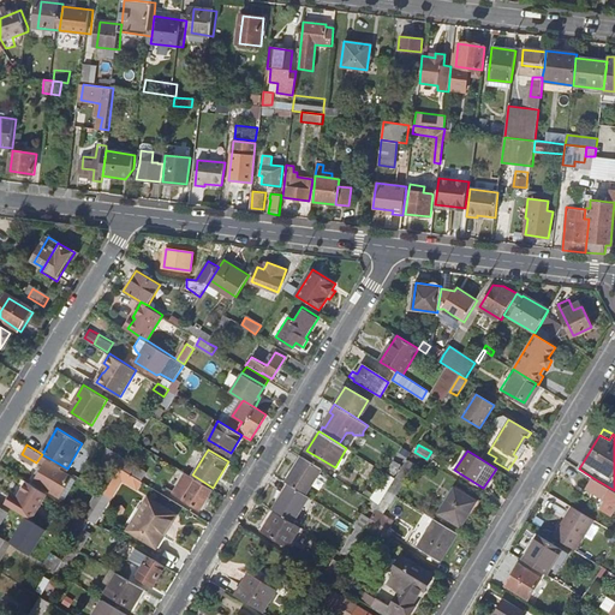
[(395,497),(419,458),(411,453),(404,465),(396,476),(395,478),(387,493),(395,497)]
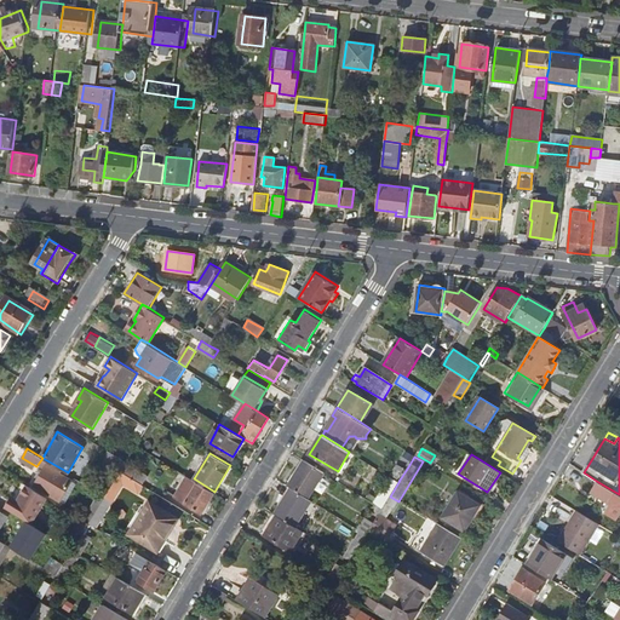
[(150,475),(127,460),(121,470),(144,484),(150,475)]
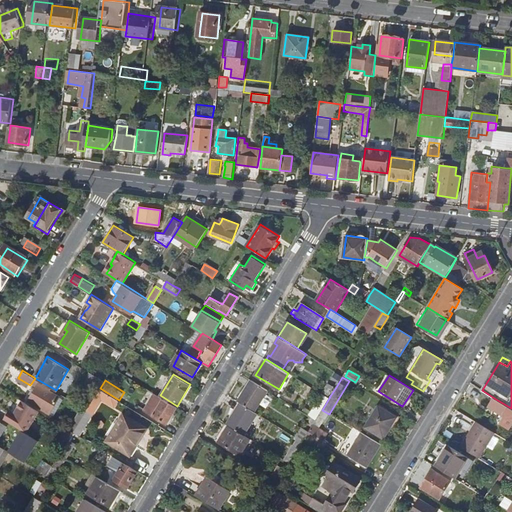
[(252,380),(238,402),(240,403),(254,412),(267,390),(252,380)]
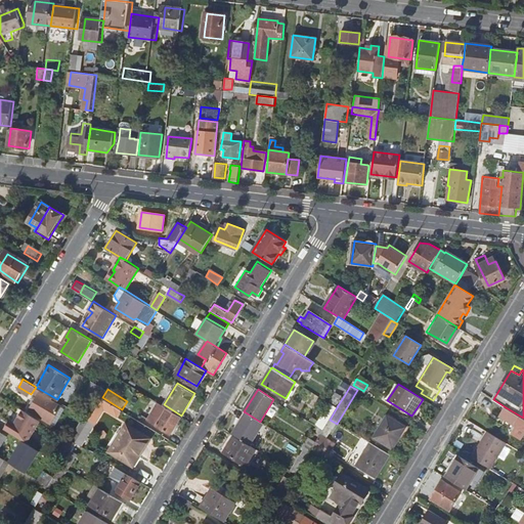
[(333,401),(338,405),(344,396),(338,392),(333,401)]
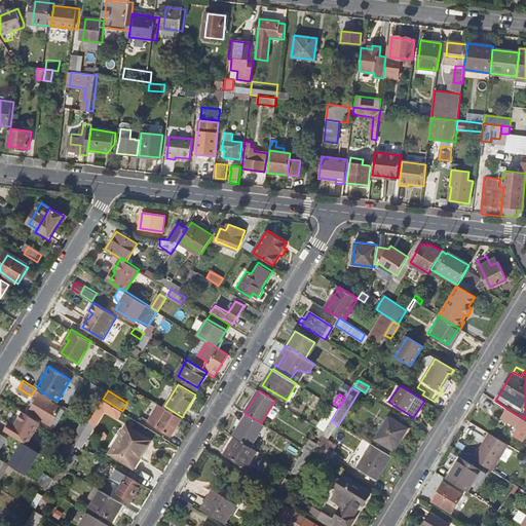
[(52,402),(41,396),(38,401),(35,399),(32,403),(35,405),(31,412),(42,419),(52,402)]
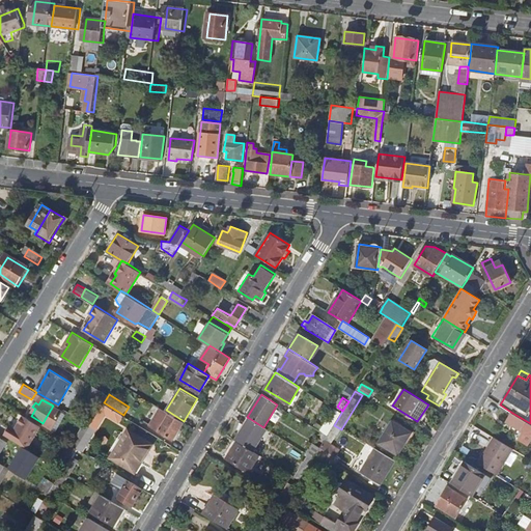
[(172,439),(184,421),(166,410),(161,407),(149,424),(172,439)]
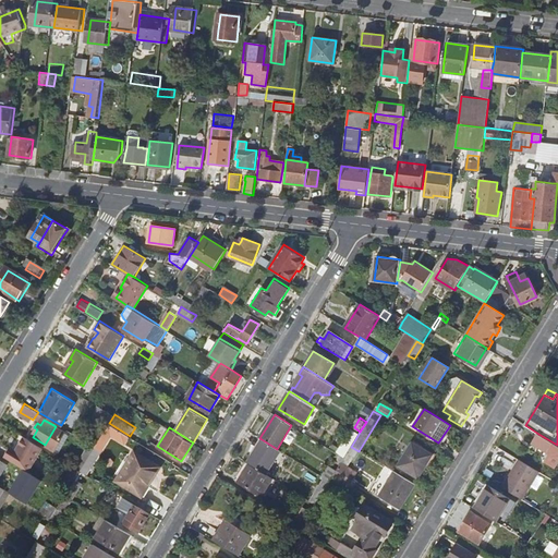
[(352,431),(338,453),(344,458),(346,455),(351,447),(359,434),(352,431)]
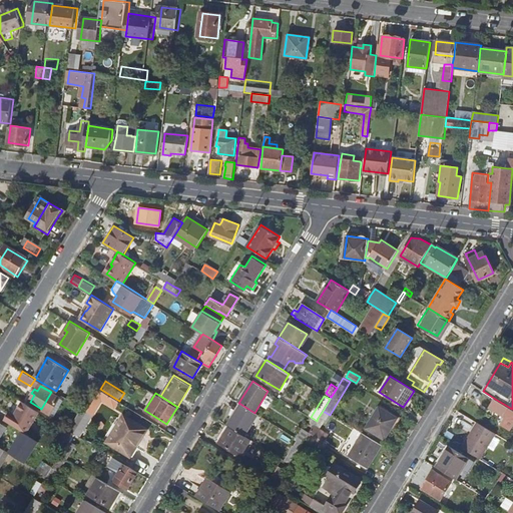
[(511,429),(512,425),(512,409),(495,399),(490,407),(506,417),(502,423),(511,429)]
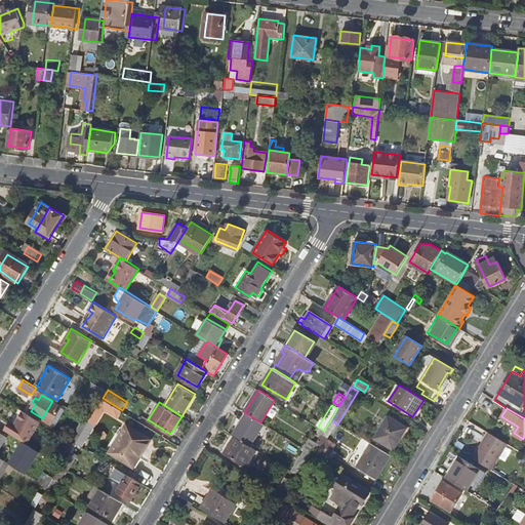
[(246,413),(233,436),(250,446),(264,425),(260,422),(246,413)]
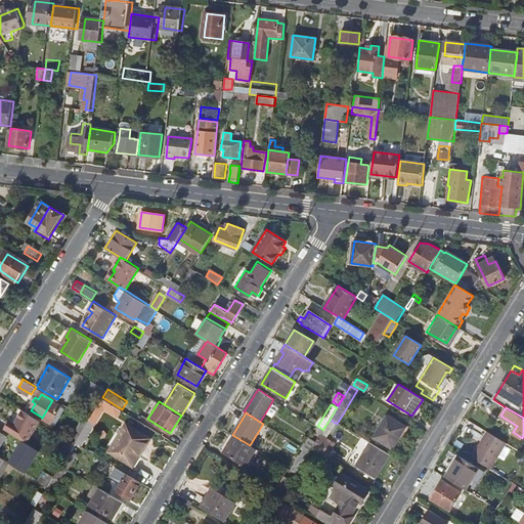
[(17,424),(12,432),(33,445),(46,423),(30,413),(22,427),(17,424)]
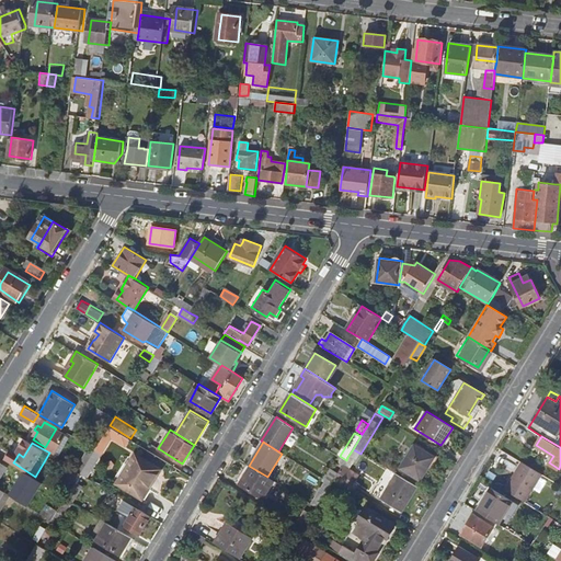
[(400,469),(420,481),(434,457),(414,445),(400,469)]
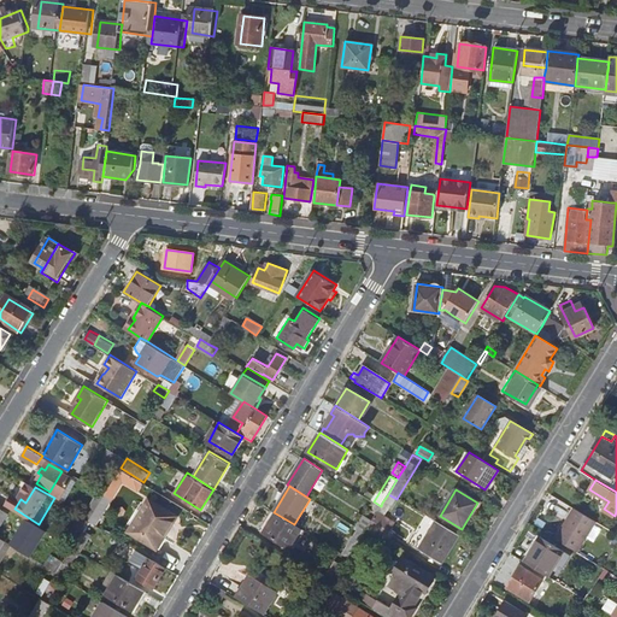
[(391,509),(397,499),(388,494),(382,503),(391,509)]
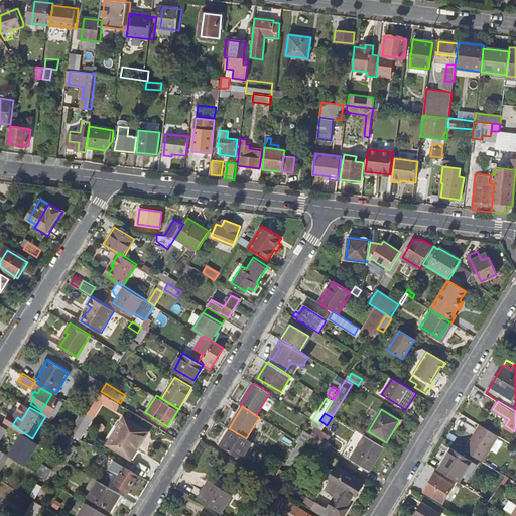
[(144,429),(124,416),(108,441),(130,457),(136,446),(134,445),(144,429)]
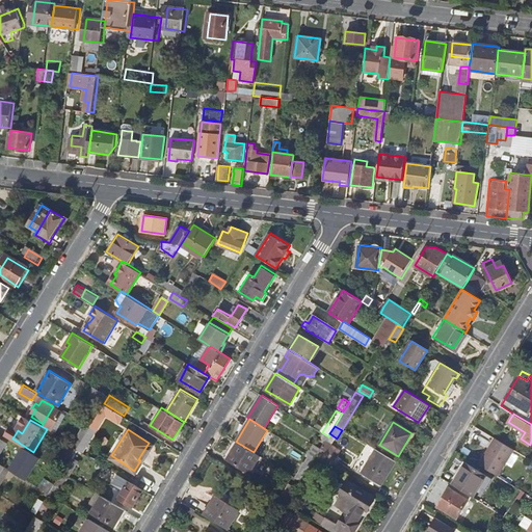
[(331,447),(337,439),(329,433),(328,436),(324,443),(331,447)]
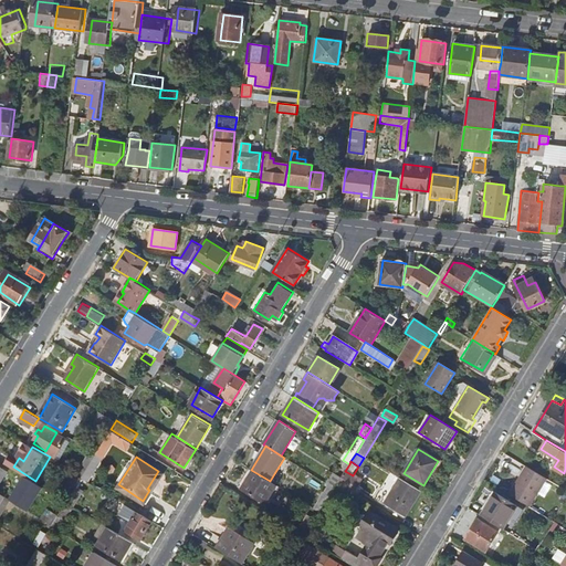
[(527,465),(520,480),(522,481),(531,467),(527,465)]
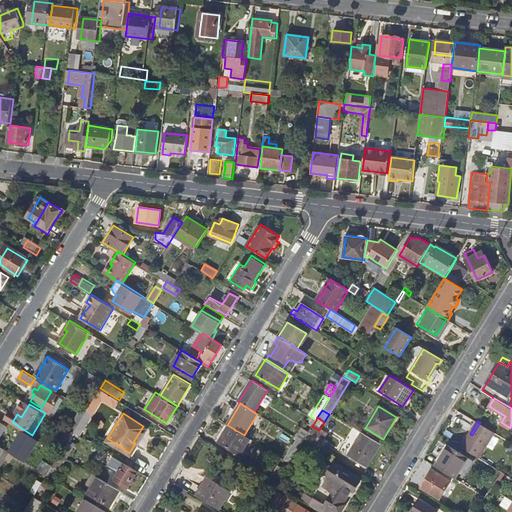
[(470,434),(462,447),(480,458),(495,432),(480,422),(472,435),(470,434)]
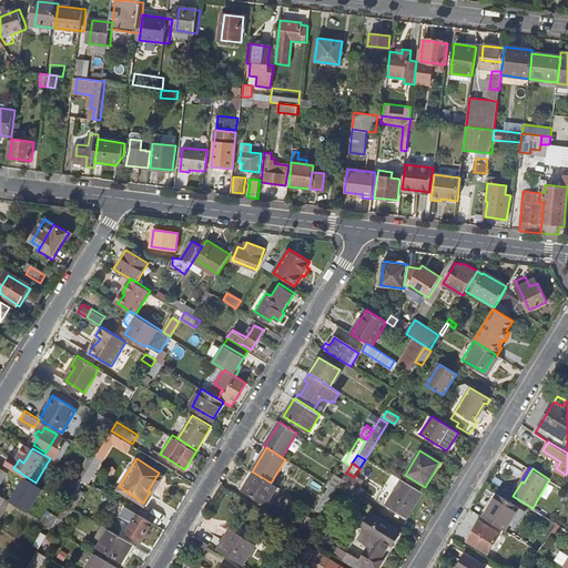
[(266,503),(276,486),(271,483),(252,472),(250,469),(239,486),(266,503)]
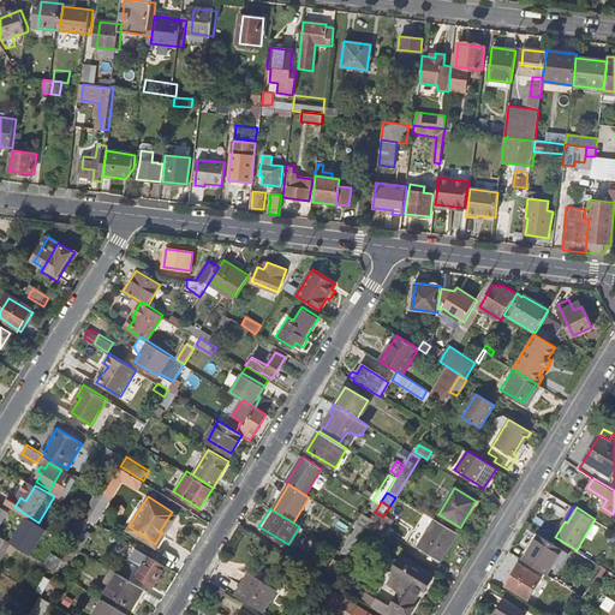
[(392,523),(383,517),(375,512),(365,527),(382,538),(392,523)]
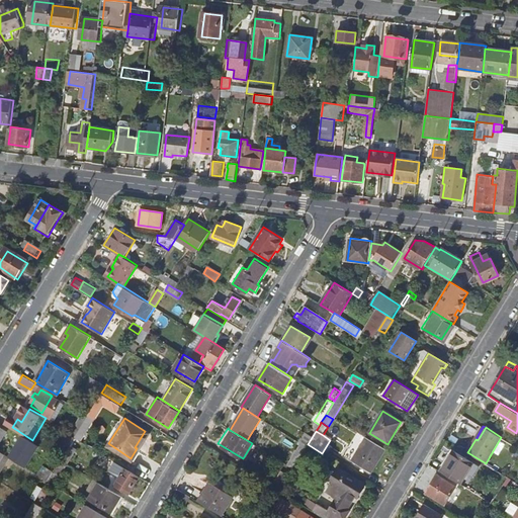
[(67,432),(62,441),(69,445),(75,436),(67,432)]
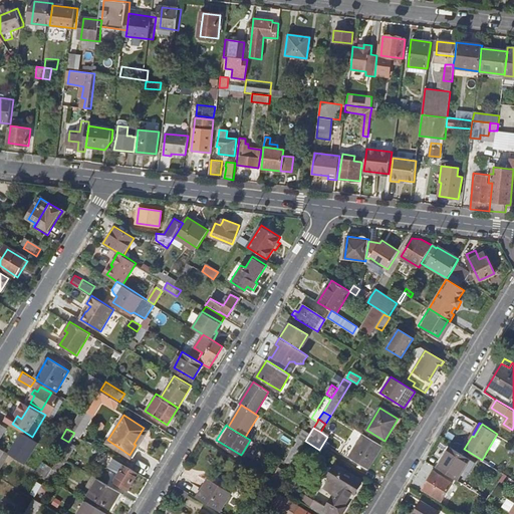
[(366,470),(381,447),(362,436),(348,459),(366,470)]
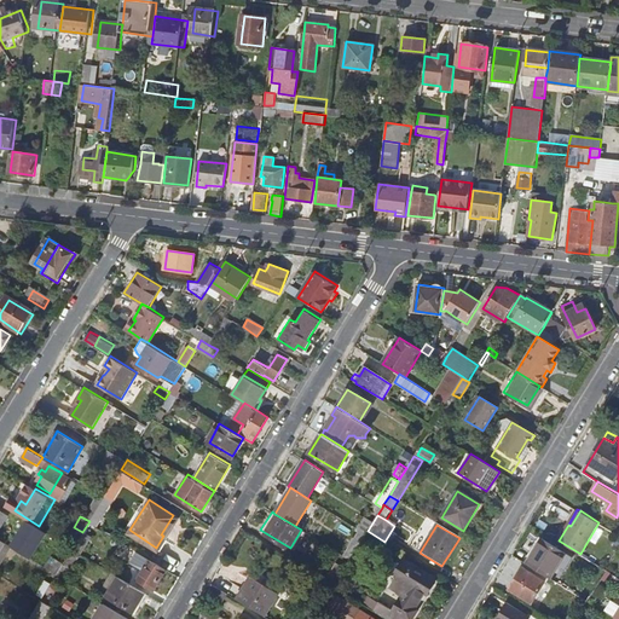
[(543,538),(526,563),(550,578),(566,553),(543,538)]
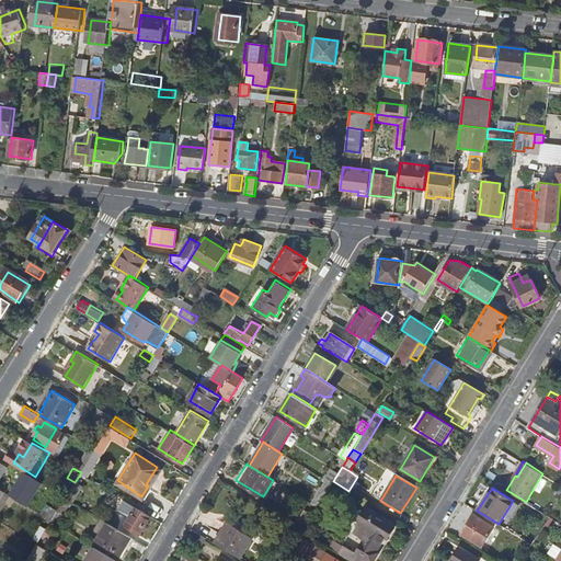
[(0,512),(11,494),(4,490),(0,497),(0,512)]
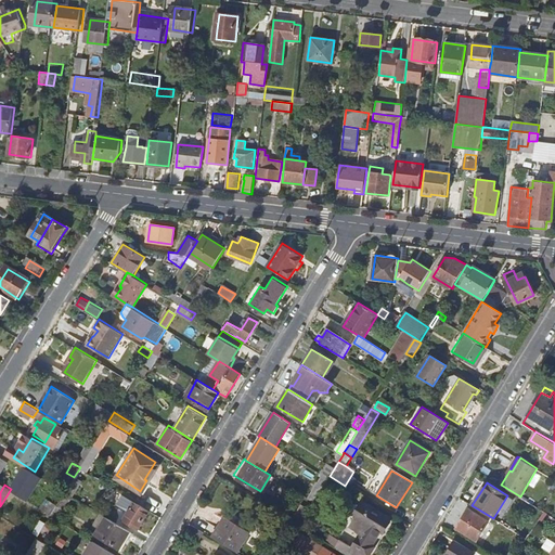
[(138,527),(149,510),(133,501),(124,518),(138,527)]
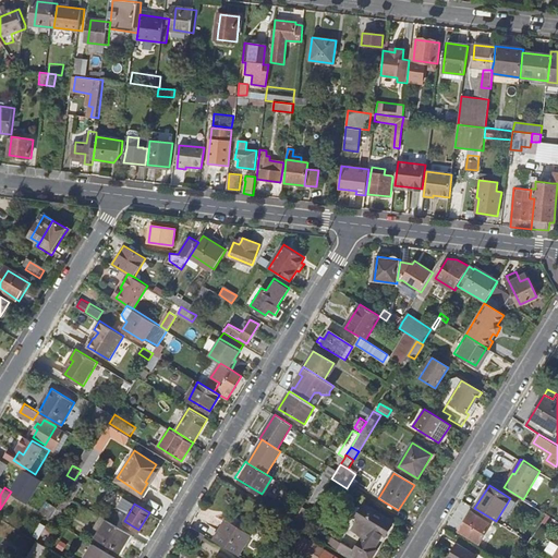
[(342,542),(337,550),(348,557),(371,557),(377,549),(374,547),(383,534),(386,535),(392,525),(381,519),(381,514),(378,512),(374,513),(363,507),(356,517),(359,519),(353,529),(363,535),(354,549),(342,542)]
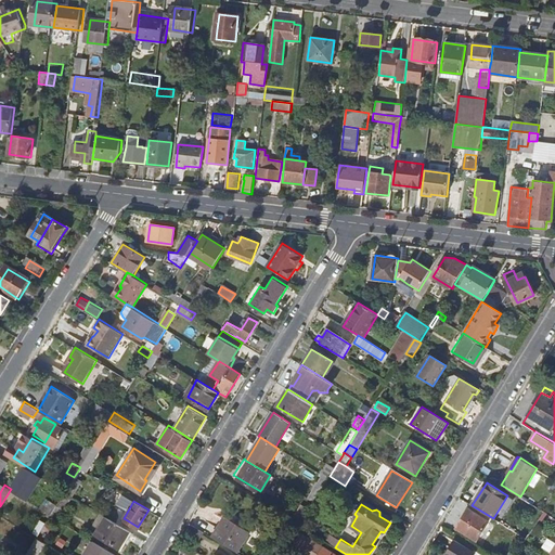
[(456,528),(476,541),(488,521),(468,508),(456,528)]
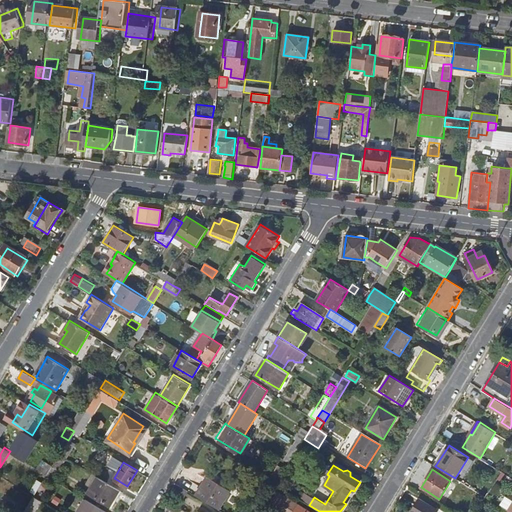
[(109,505),(119,488),(99,476),(89,492),(109,505)]
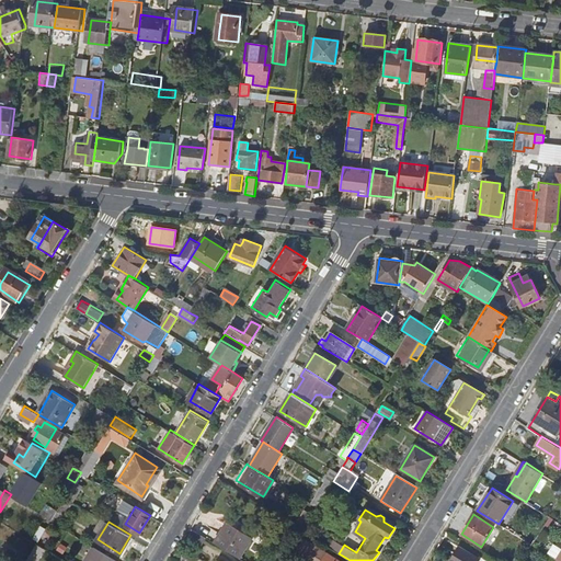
[(228,523),(216,542),(241,558),(253,538),(228,523)]
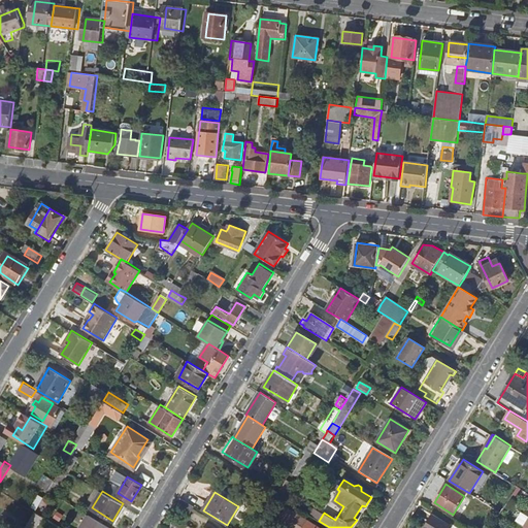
[(33,504),(37,507),(44,497),(39,493),(33,504)]
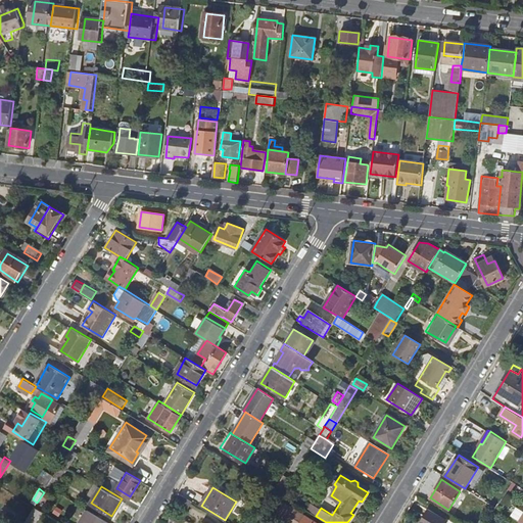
[(187,509),(192,500),(179,491),(174,500),(187,509)]
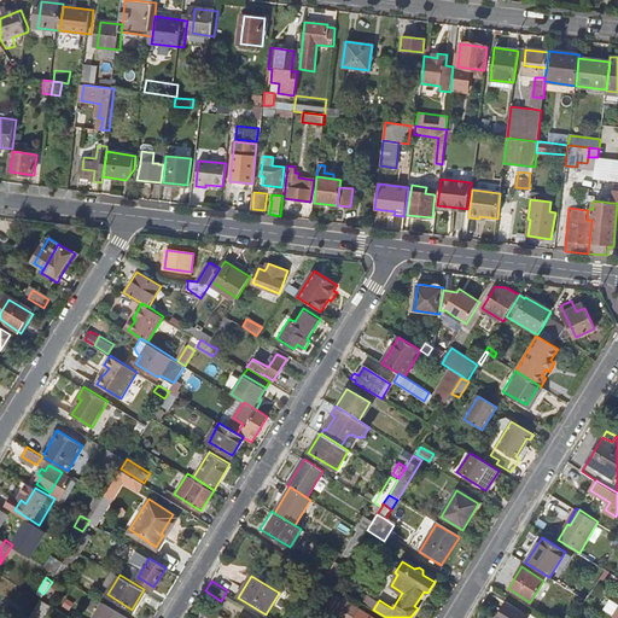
[(369,617),(336,596),(327,611),(338,617),(369,617)]
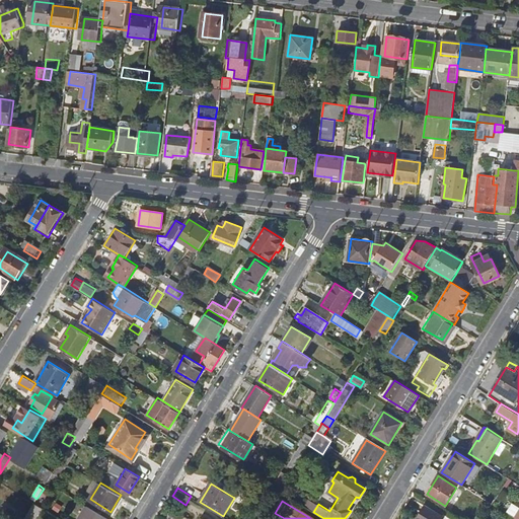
[(33,518),(41,507),(34,503),(24,518),(33,518)]
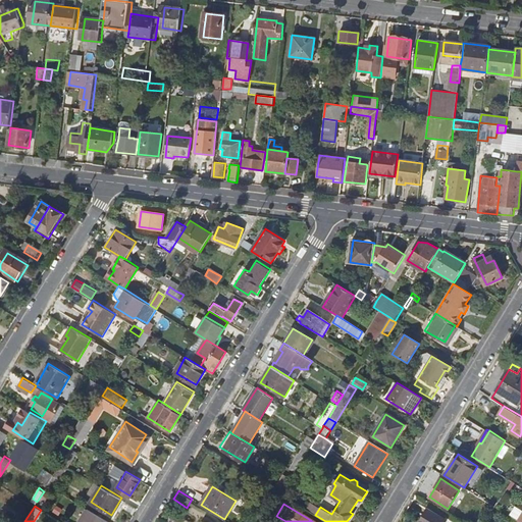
[(107,521),(109,520),(89,508),(79,521),(107,521)]
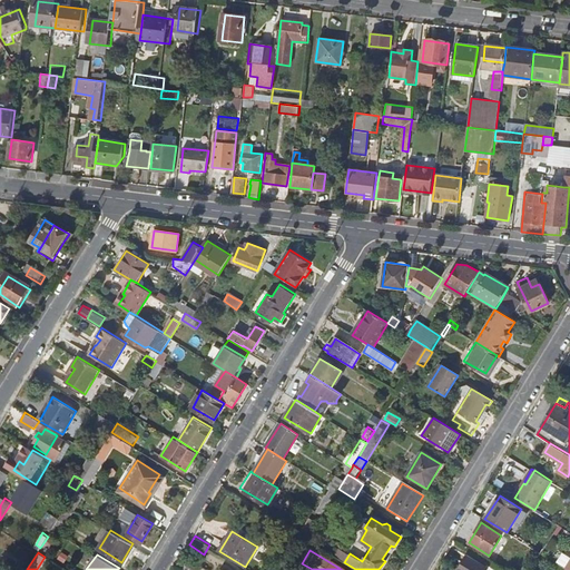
[(457,569),(484,569),(485,568),(467,557),(457,569)]
